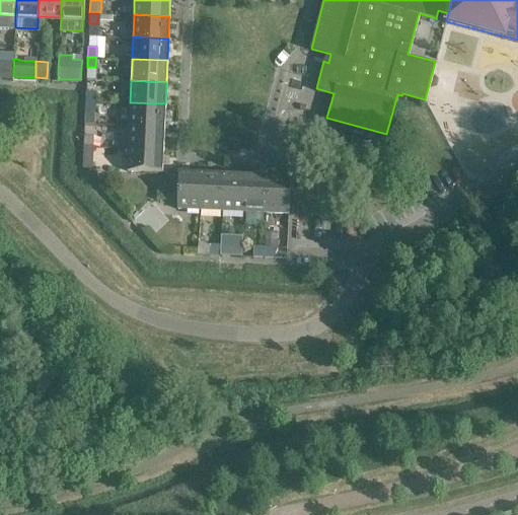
[(86,90),(85,100),(94,100),(94,90),(86,90)]
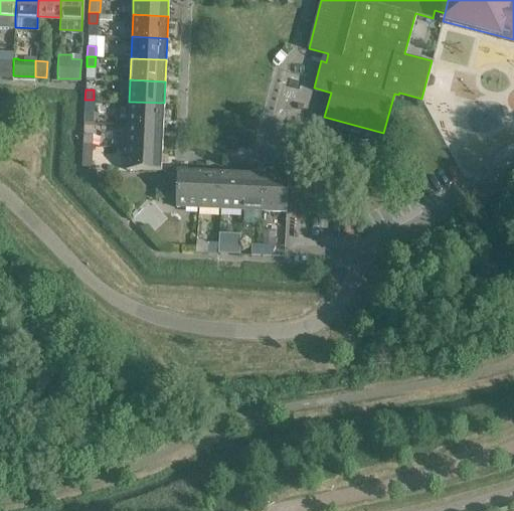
[(94,100),(84,100),(84,110),(93,111),(94,100)]
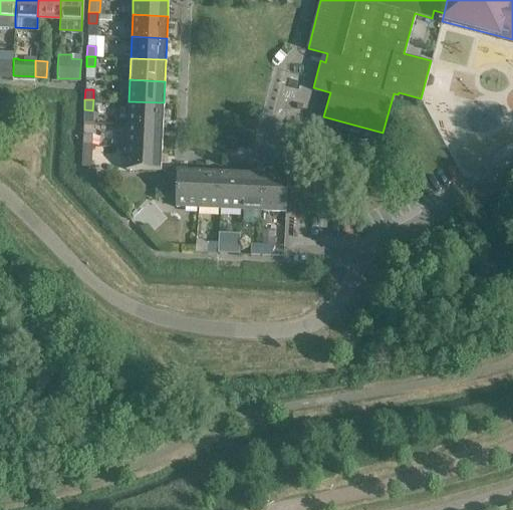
[(129,101),(127,122),(163,124),(164,102),(129,101)]
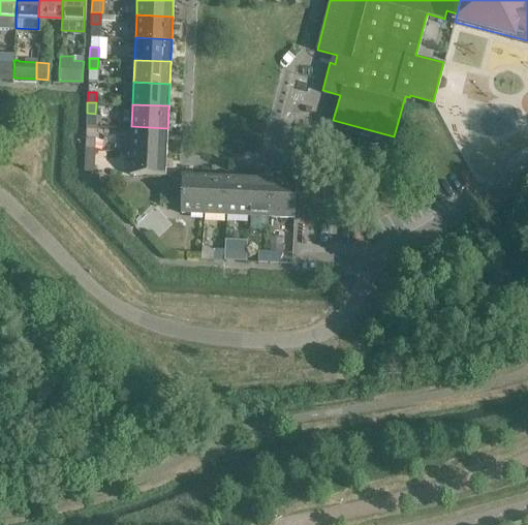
[(131,126),(130,149),(166,150),(167,128),(131,126)]
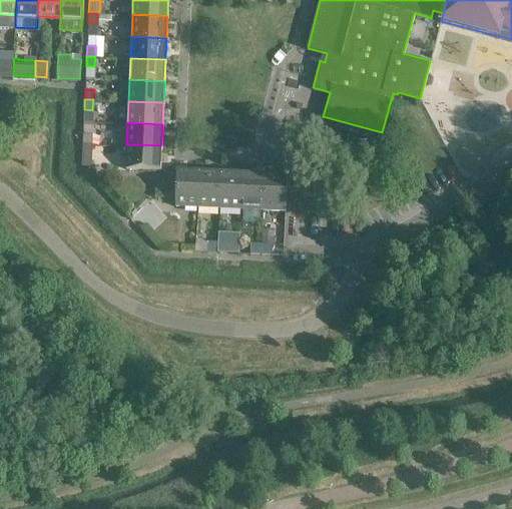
[(83,132),(82,142),(91,142),(91,132),(83,132)]
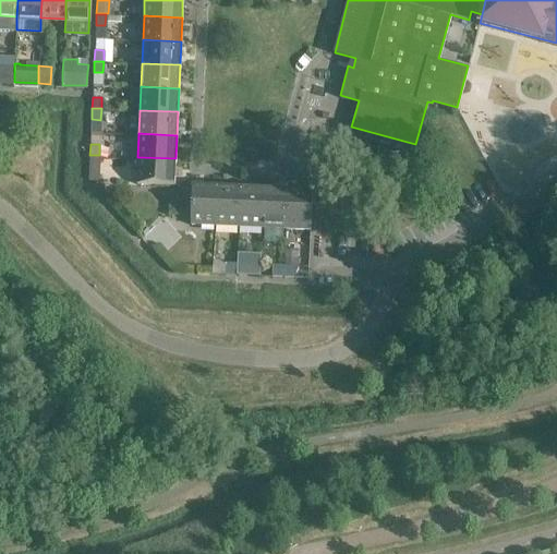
[(99,155),(89,155),(88,178),(98,179),(99,155)]
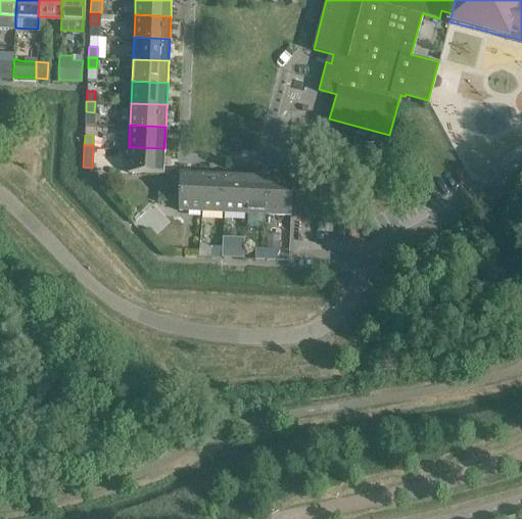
[(164,148),(129,147),(128,170),(163,172),(164,148)]
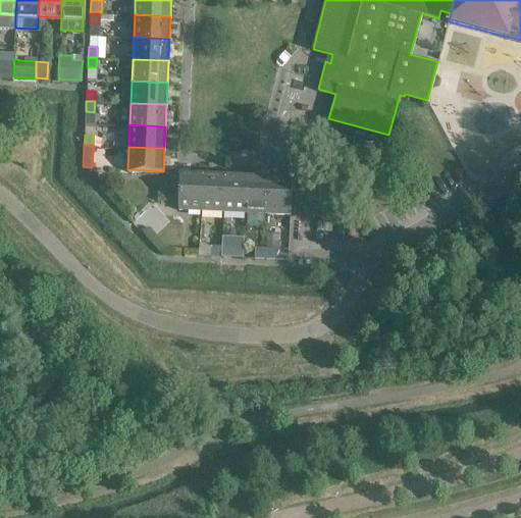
[(177,208),(201,209),(202,173),(170,171),(170,178),(170,185),(178,186),(177,208)]
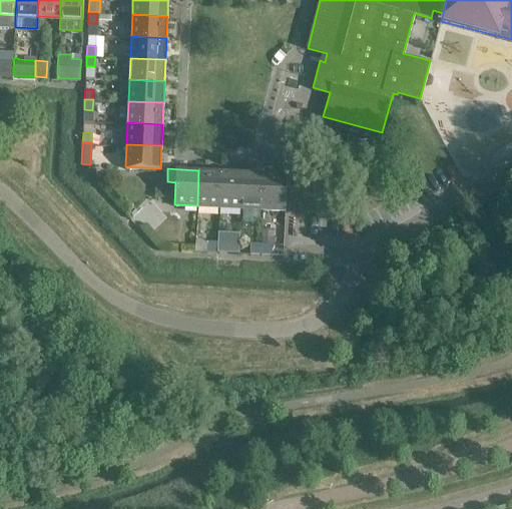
[(197,205),(218,206),(220,171),(198,170),(197,205)]
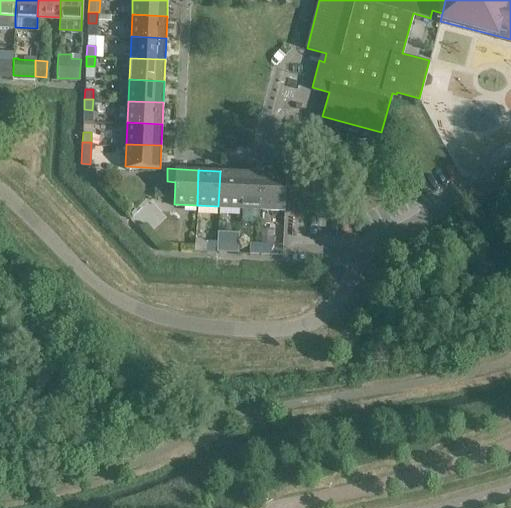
[(218,206),(240,207),(241,172),(220,171),(218,206)]
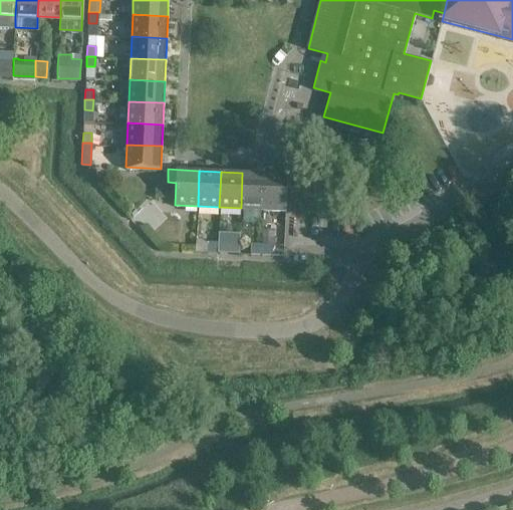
[(241,208),(262,209),(264,174),(242,173),(241,208)]
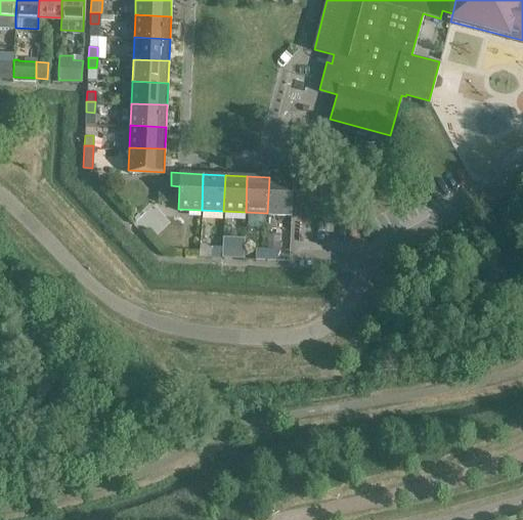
[(269,177),(267,213),(291,214),(292,178),(269,177)]
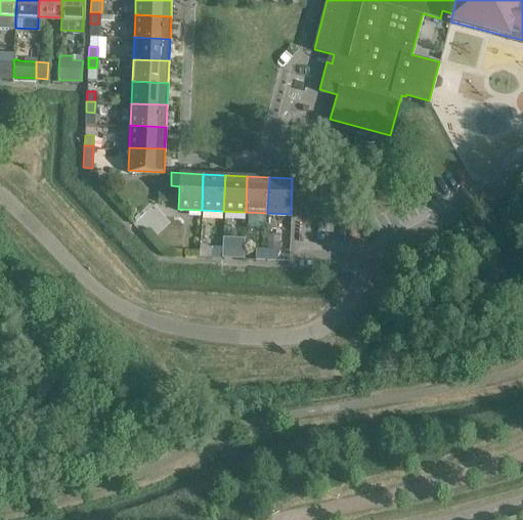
[(158,199),(171,185),(171,179),(158,179),(158,199)]
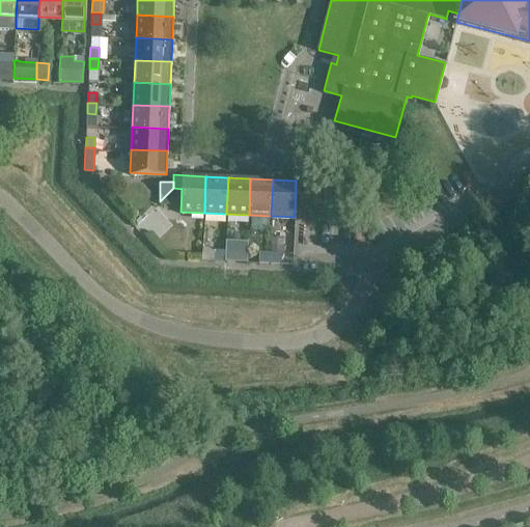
[(214,258),(224,258),(225,250),(215,249),(214,258)]
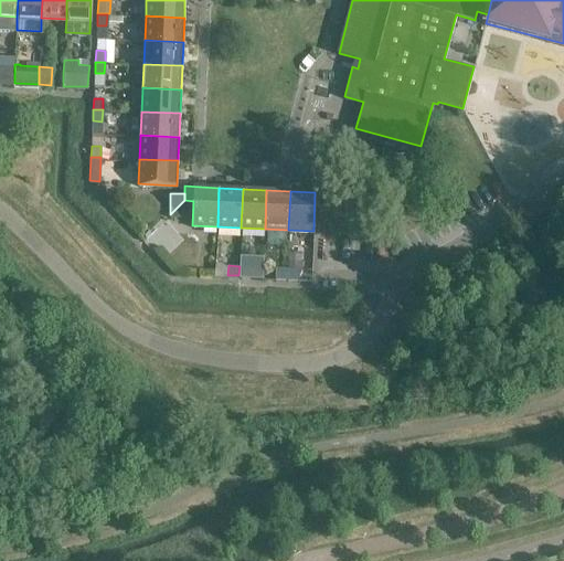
[(240,266),(238,275),(251,276),(251,266),(240,266)]
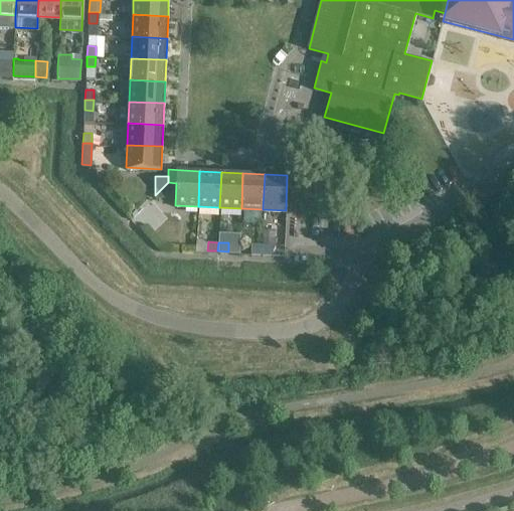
[(250,252),(261,252),(262,244),(251,243),(250,252)]
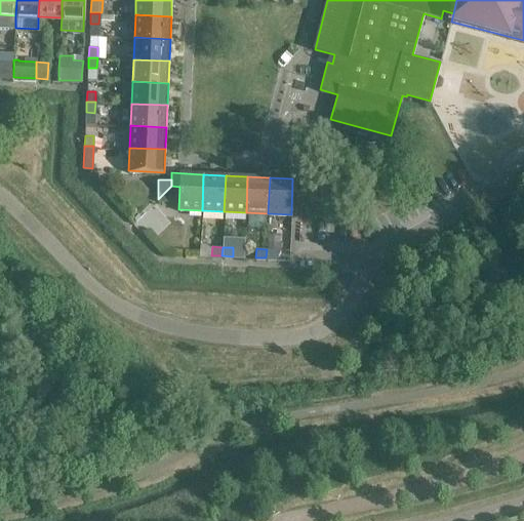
[(267,249),(266,257),(277,258),(277,249),(267,249)]
